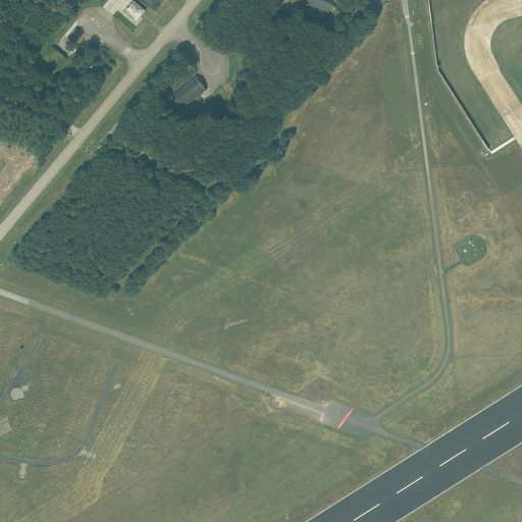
[(136,21),(140,16),(146,10),(134,0),(124,11),(136,21)]
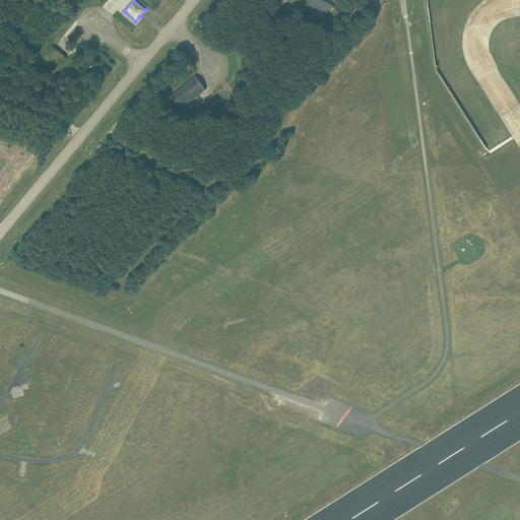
[(298,0),(326,14),(328,9),(332,11),(335,4),(332,2),(332,0),(298,0)]
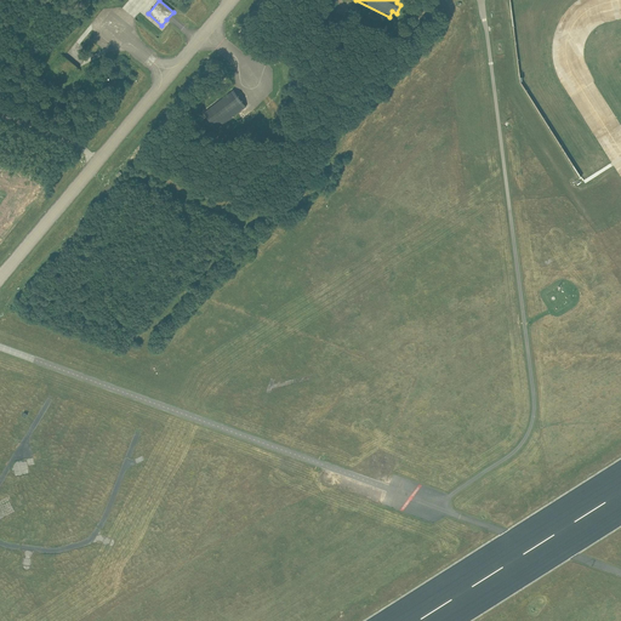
[(328,16),(334,21),(337,15),(331,10),(328,16)]
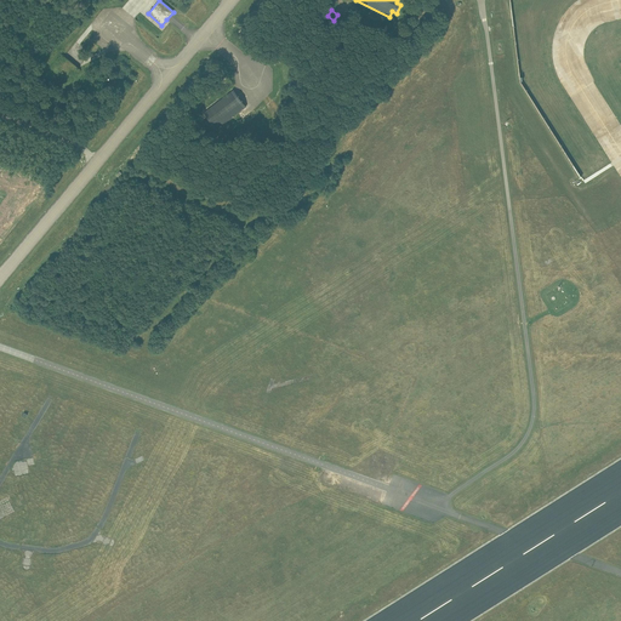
[(57,67),(68,77),(77,68),(66,58),(57,67)]
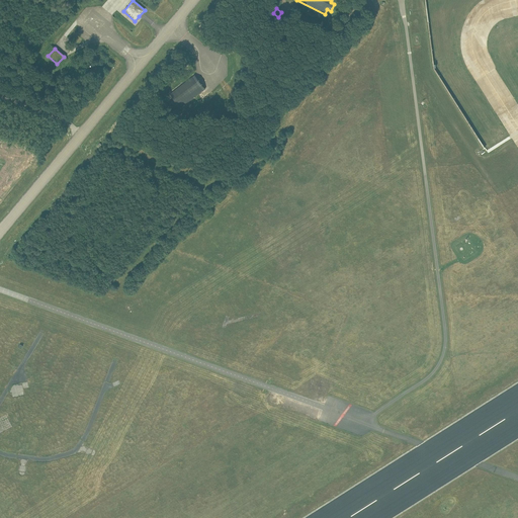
[(80,67),(85,61),(81,58),(76,64),(80,67)]
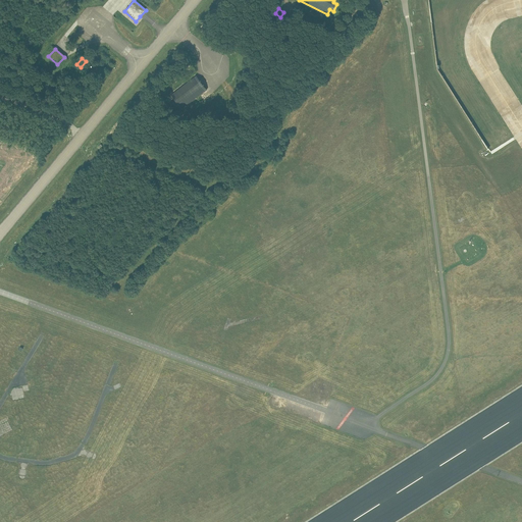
[(174,99),(171,101),(176,107),(178,105),(181,109),(200,95),(207,90),(196,75),(171,95),(174,99)]
